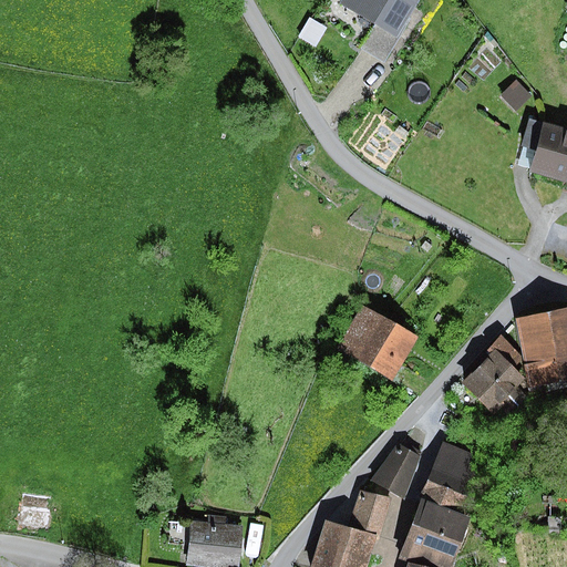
[(418,0),(342,0),(340,3),(374,24),(395,37),(418,0)]
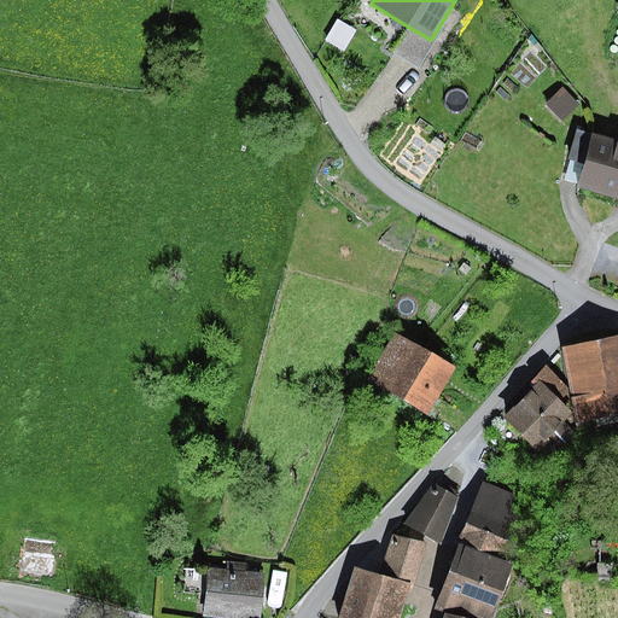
[(337,19),(325,40),(344,52),(356,30),(337,19)]
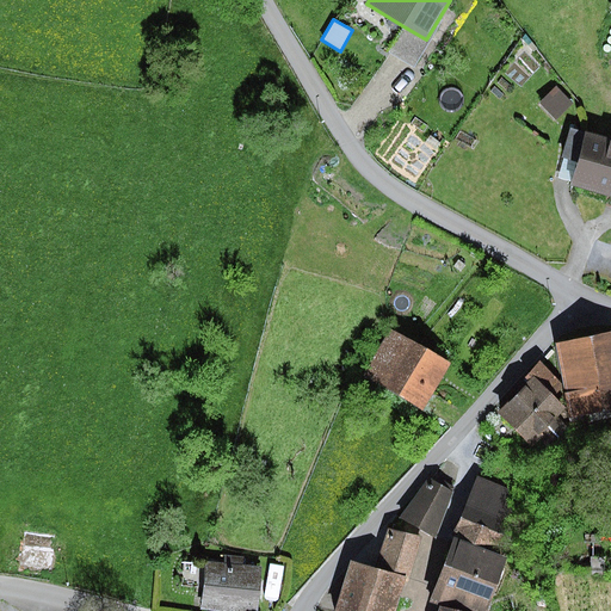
[(426,39),(403,26),(388,53),(414,68),(430,42),(426,39)]
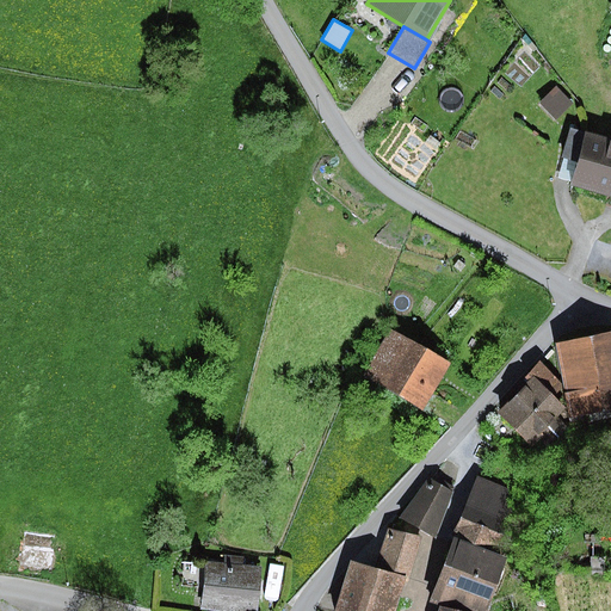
[(555,86),(539,102),(555,118),(572,103),(555,86)]
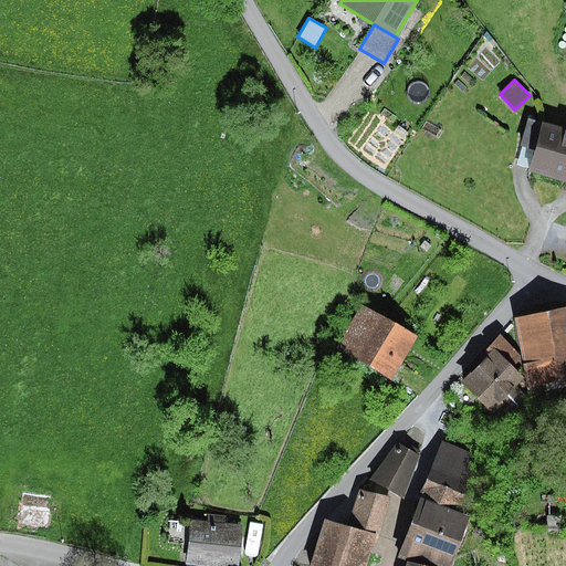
[(528,168),(542,123),(528,119),(520,147),(522,147),(516,165),(528,168)]
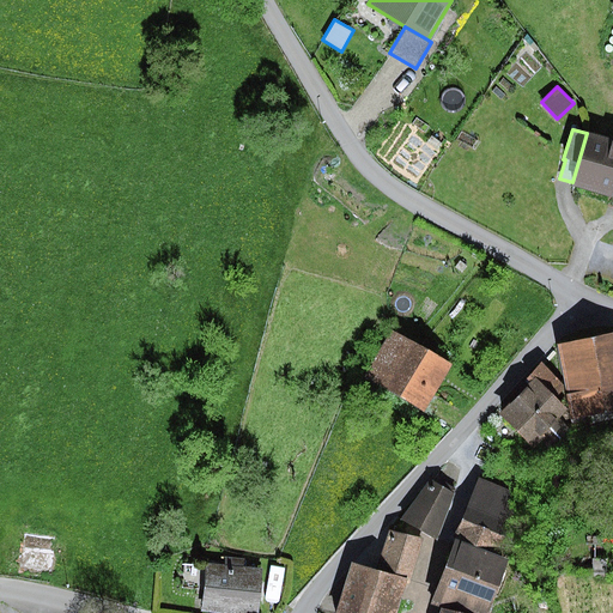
[(612,138),(588,131),(587,133),(572,182),(571,187),(612,199),(612,138)]
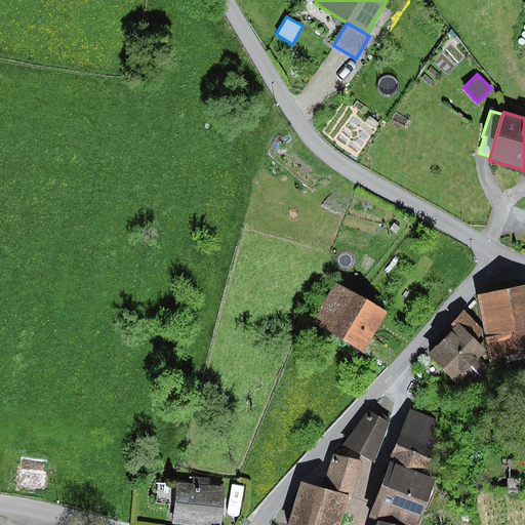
[(387,313),(337,282),(314,320),(362,351),(387,313)]
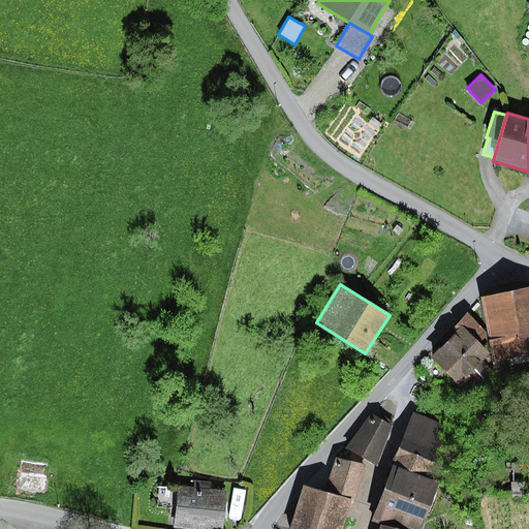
[(528,287),(481,298),(494,365),(528,358),(528,287)]
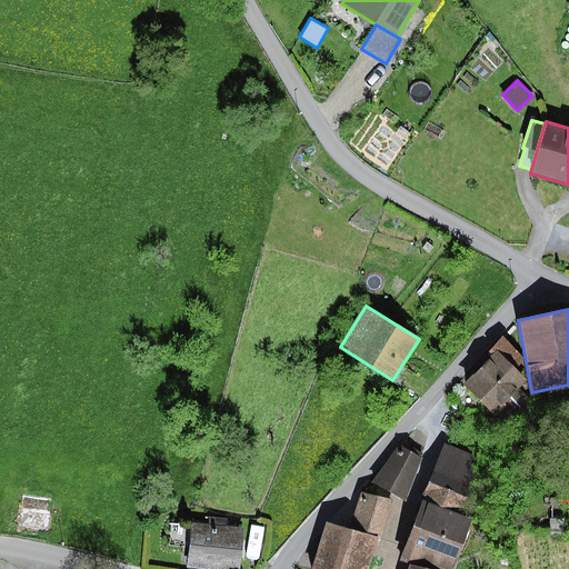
[(490,358),(463,386),(492,415),(501,406),(511,416),(528,399),(517,388),(525,380),(513,369),(523,359),(502,338),(487,355),(490,358)]
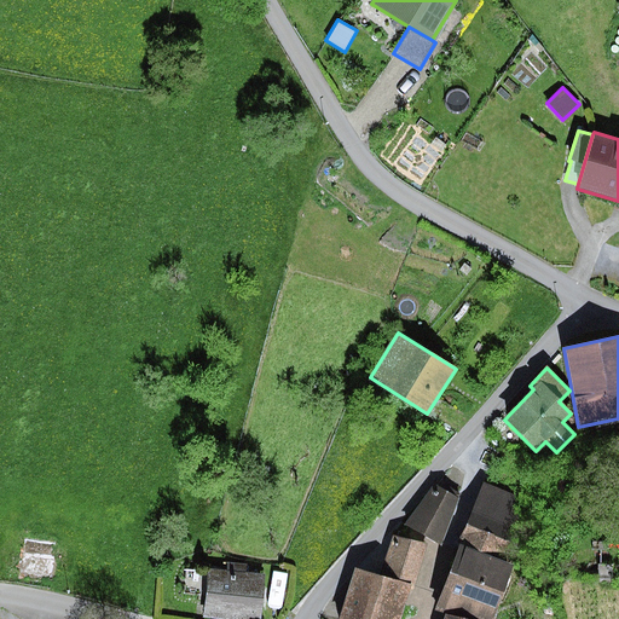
[(518,496),(482,482),(460,544),(461,545),(502,561),(520,514),(518,496)]
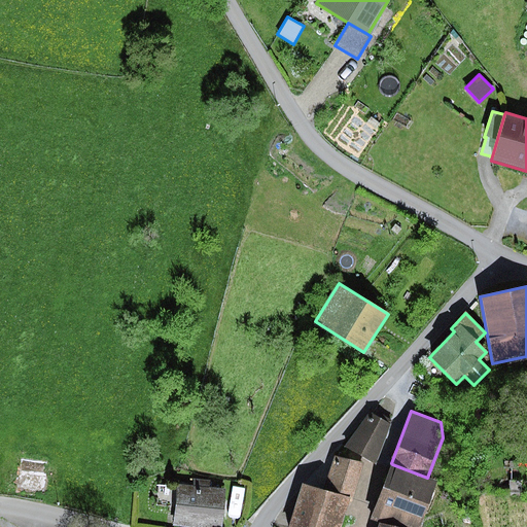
[(391,424),(370,413),(345,447),(375,464),(391,424)]
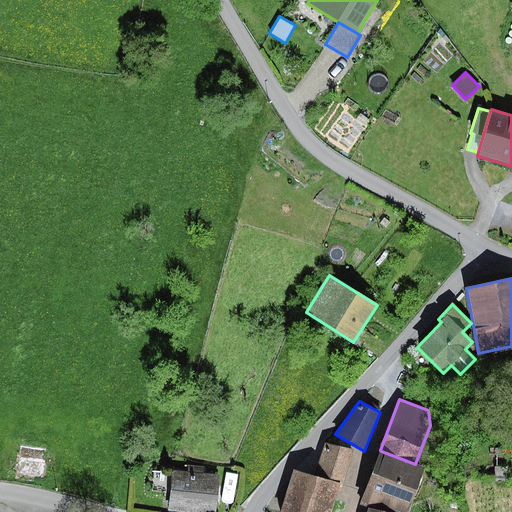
[(330,511),(351,452),(325,444),(314,478),(294,472),(281,511),(282,511),(330,511)]
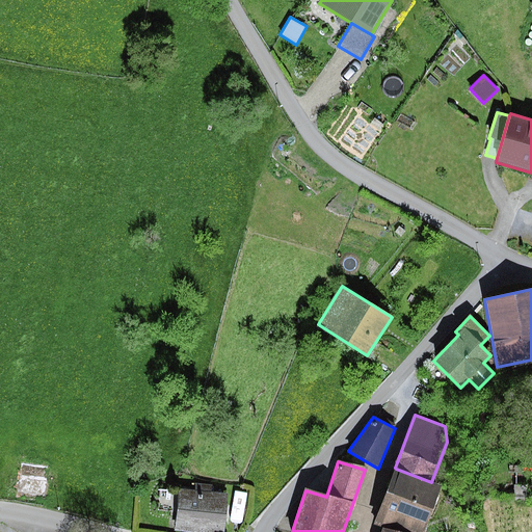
[(431,482),(396,469),(376,521),(405,531),(423,531),(441,486),(431,482)]
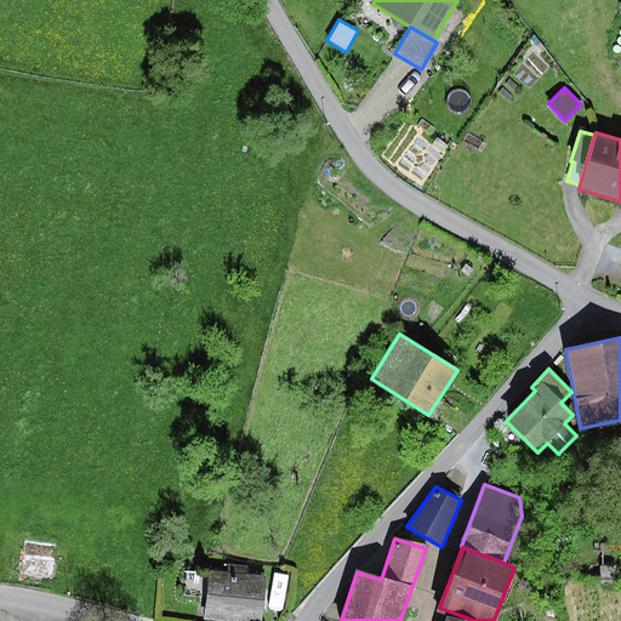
[(227,574),(210,573),(208,616),(223,617),(223,620),(240,620),(240,619),(261,620),(265,577),(245,575),(245,568),(227,567),(227,574)]
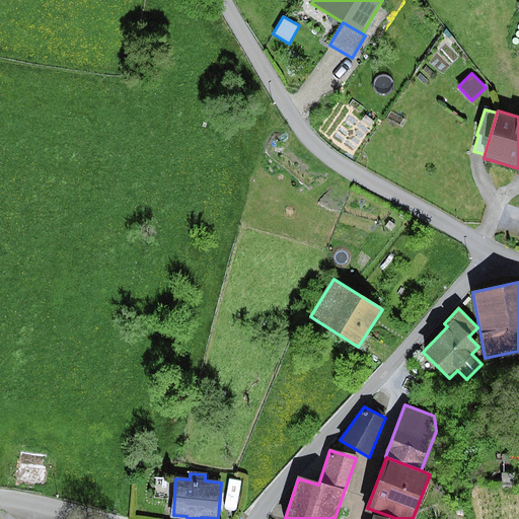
All buildings are outlined.
